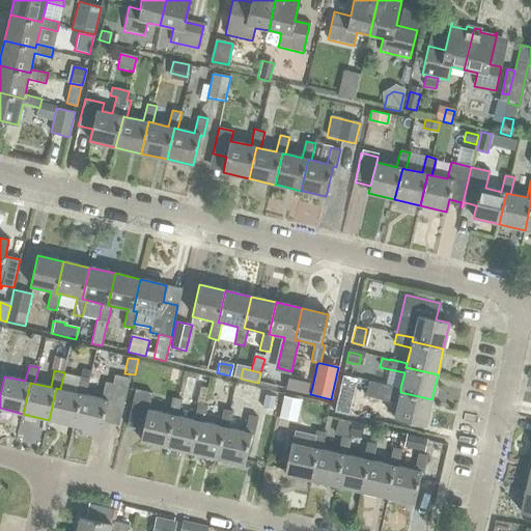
[(350,415),(358,379),(343,374),(335,412),(350,415)]
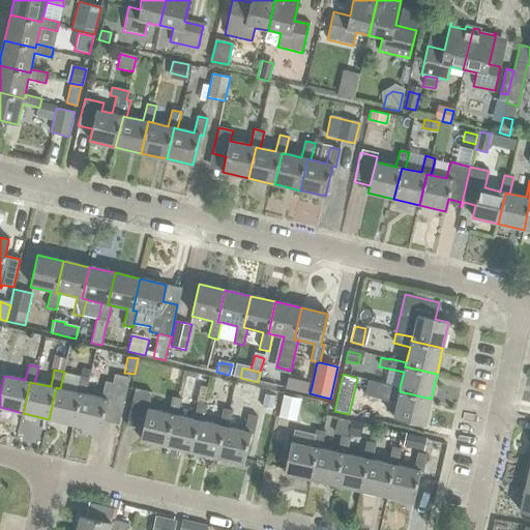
[(82,393),(75,424),(100,431),(102,421),(119,424),(129,378),(114,375),(112,383),(105,382),(101,399),(85,394),(82,393)]
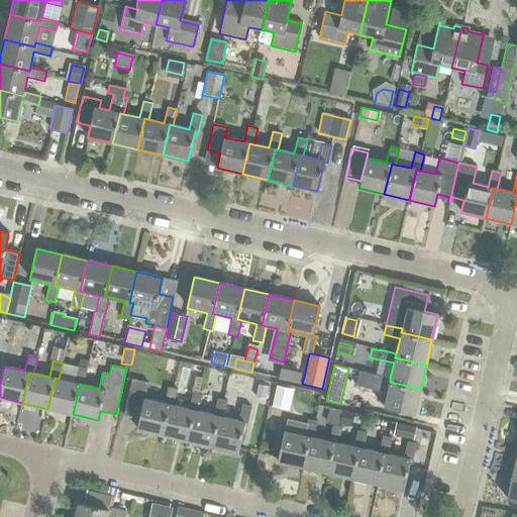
[(80,384),(83,385),(87,369),(78,367),(74,383),(59,379),(55,378),(47,409),(73,414),(80,384)]
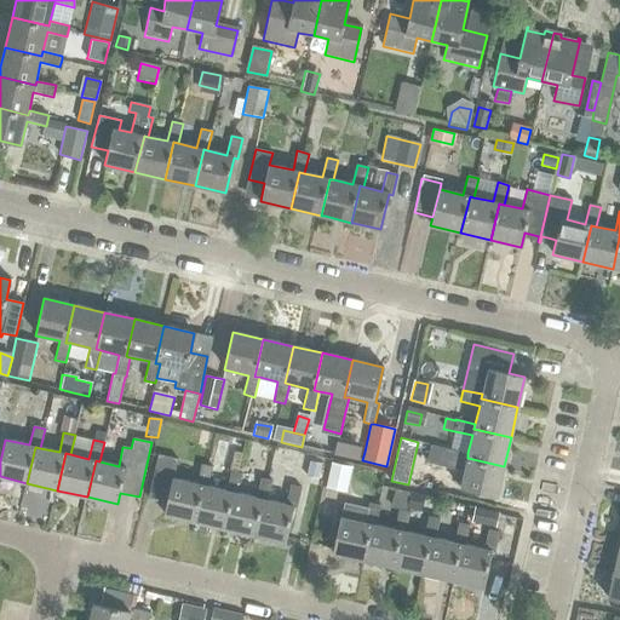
[(337,445),(334,454),(362,460),(365,452),(337,445)]
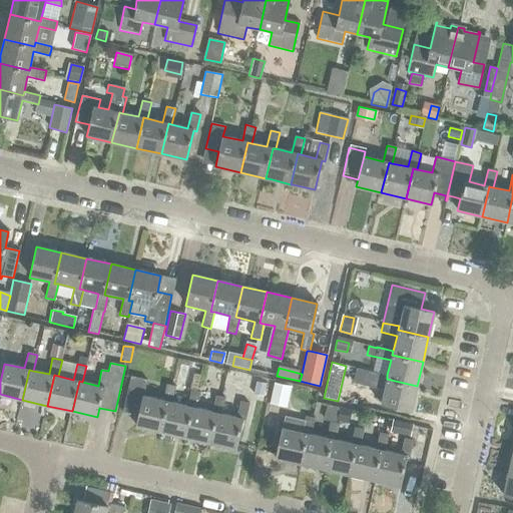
[(411,412),(417,386),(387,379),(387,375),(356,368),(353,383),(384,391),(381,404),(411,412)]
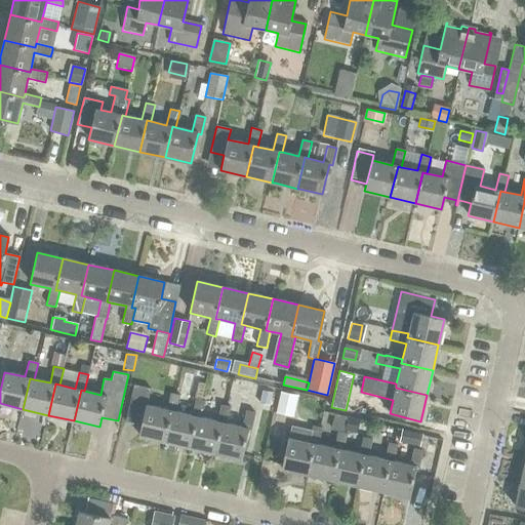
[(146,405),(150,389),(134,385),(135,384),(134,384),(127,415),(143,419),(146,405)]
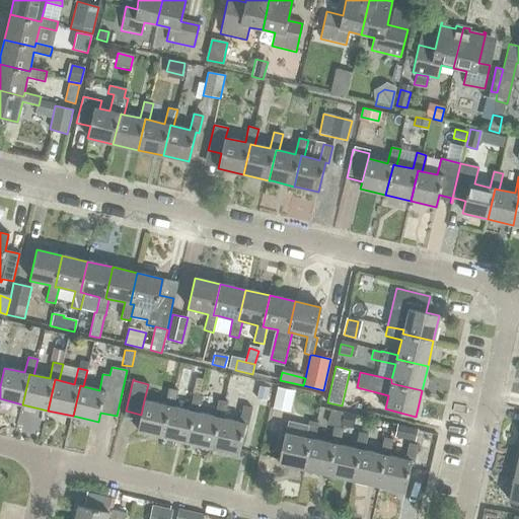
[(274,389),(260,386),(255,399),(272,403),(274,389)]
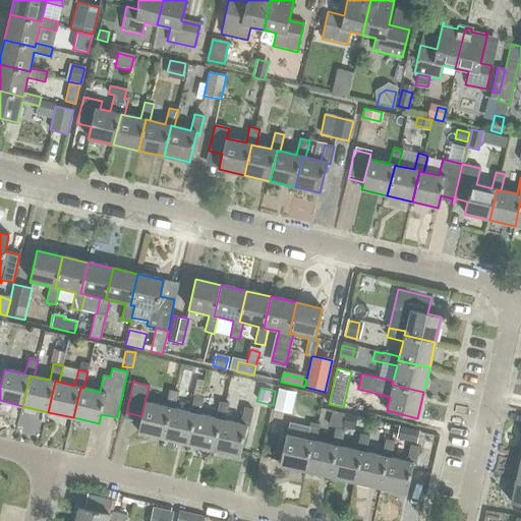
[(274,409),(292,413),(296,393),(277,390),(274,409)]
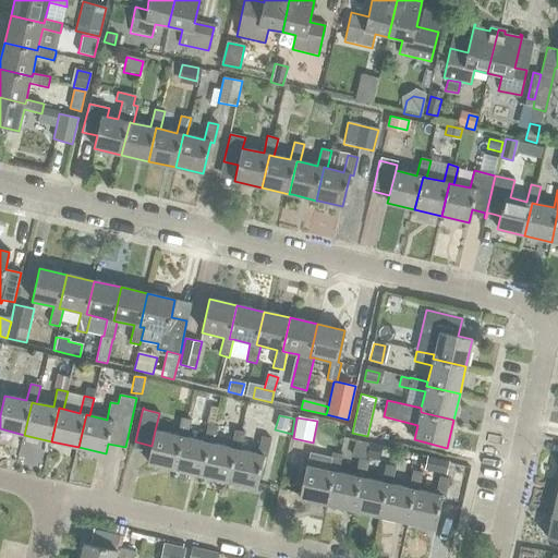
[(147,463),(174,470),(183,437),(186,438),(191,421),(181,419),(177,436),(155,431),(152,446),(147,463)]
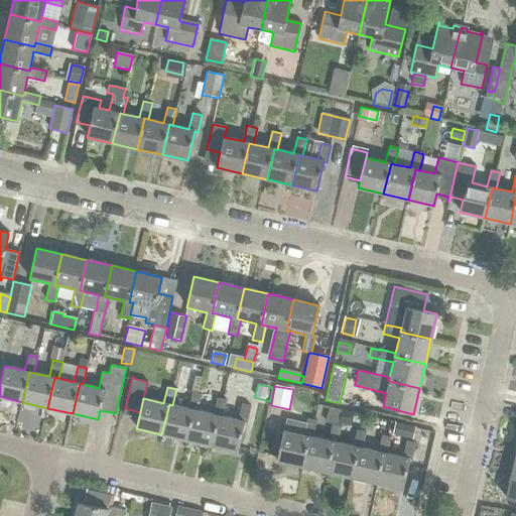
[(161,434),(186,440),(194,410),(198,410),(202,394),(191,392),(188,408),(172,405),(169,404),(161,434)]
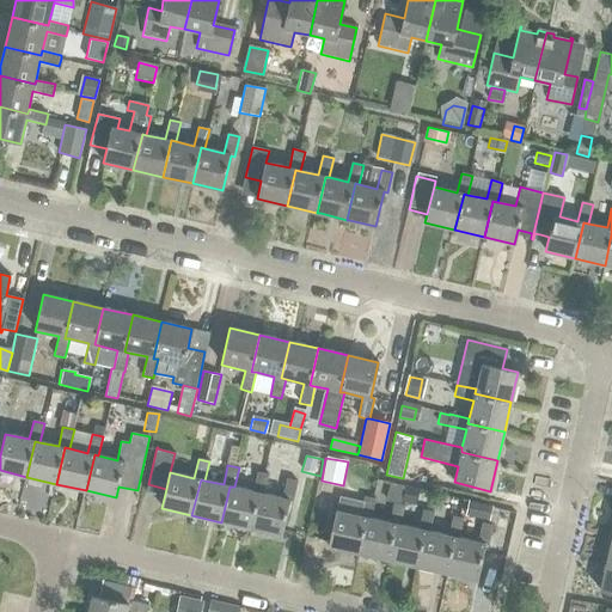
[(221,522),(225,522),(251,530),(259,493),(263,494),(268,475),(257,472),(252,491),(234,487),(230,487),(221,522)]
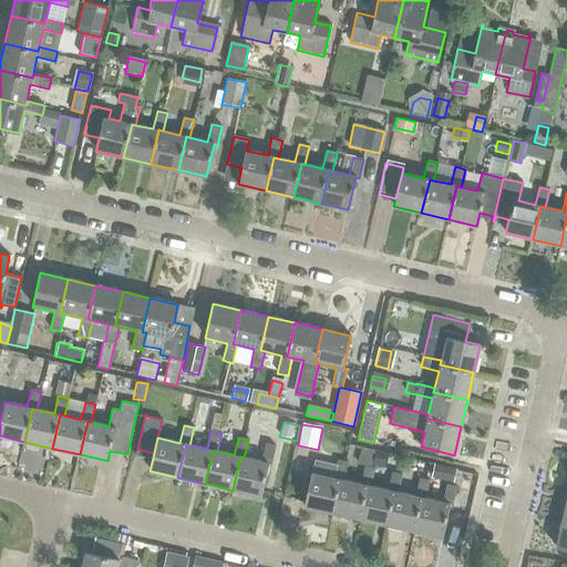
[(261,462),(244,457),(240,456),(233,491),(260,496),(261,493),(268,464),(271,465),(276,446),(265,444),(261,462)]
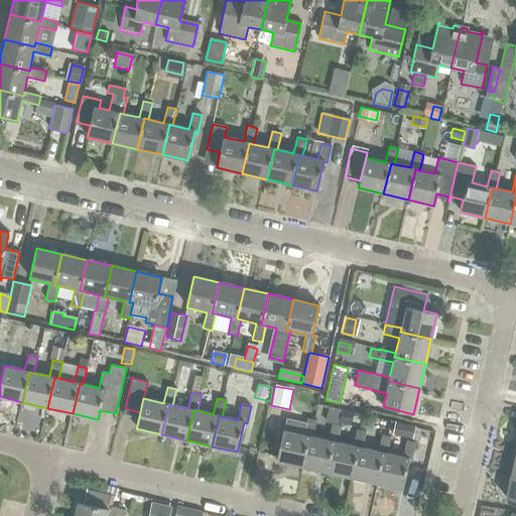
[(337,425),(340,410),(328,407),(325,423),(332,424),(337,425)]
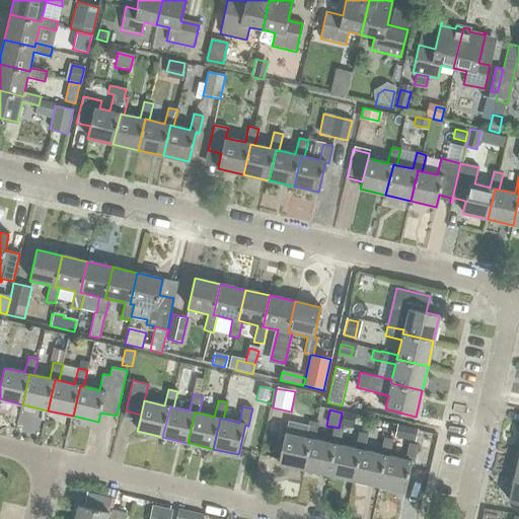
[(352,427),(354,415),(343,413),(341,424),(352,427)]
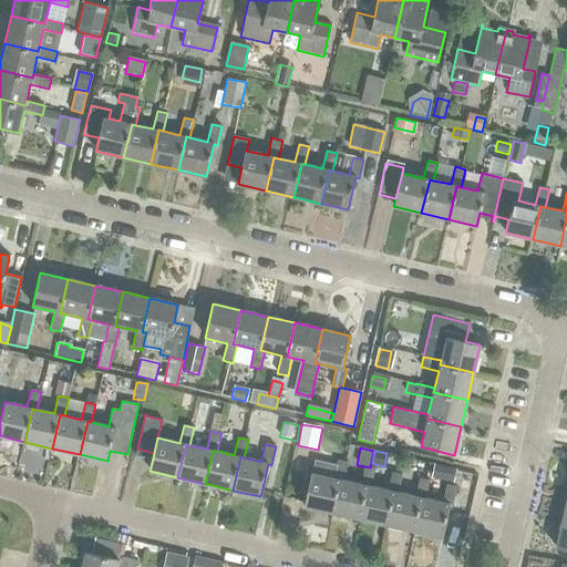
[(399,471),(401,460),(392,457),(389,468),(399,471)]
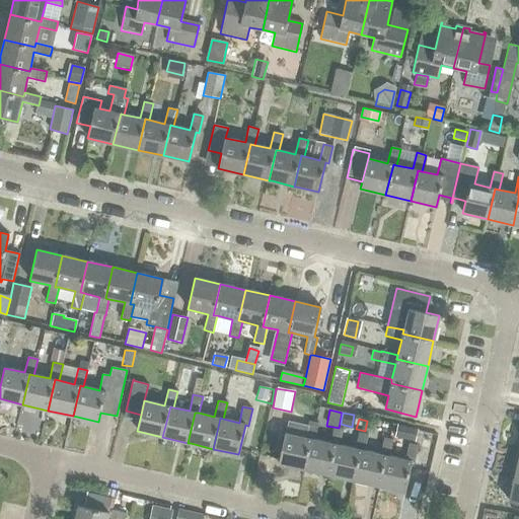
[(278,463),(304,469),(310,439),(314,440),(318,424),(309,422),(308,425),(288,421),(279,461),(278,463)]
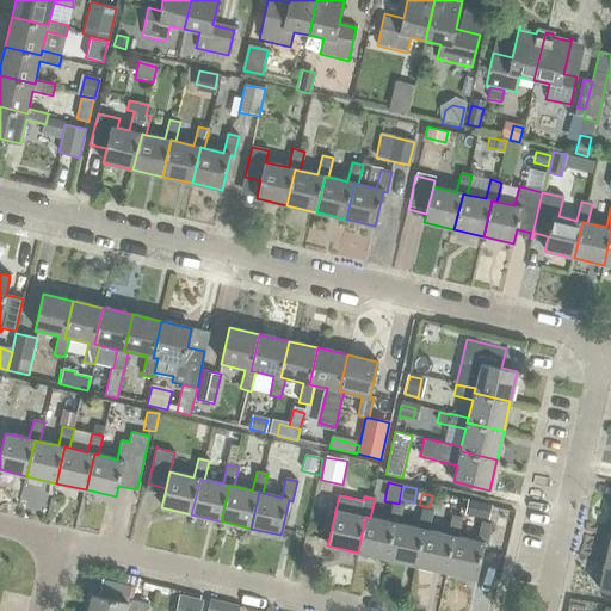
[(488,520),(491,506),(468,500),(464,514),(488,520)]
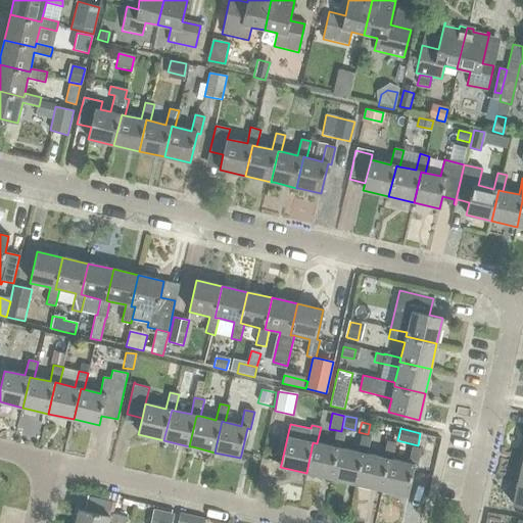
[(306,473),(331,479),(338,447),(342,448),(345,432),(341,431),(336,430),(333,446),(317,443),(313,442),(306,473)]
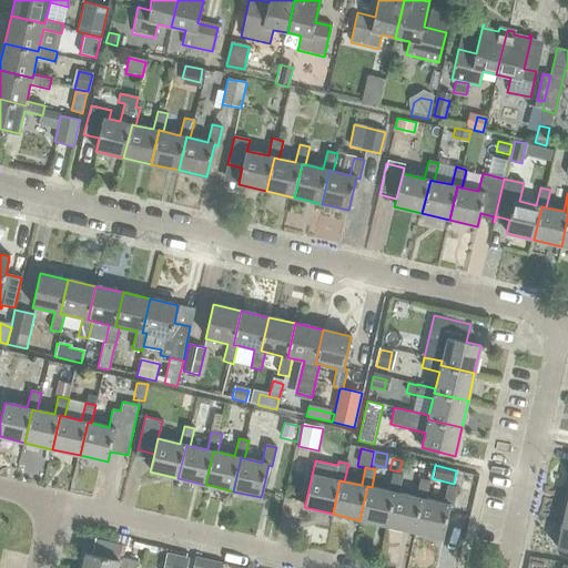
[(359,520),(387,526),(395,493),(398,494),(403,476),(393,474),(388,492),(372,487),(367,486),(359,520)]
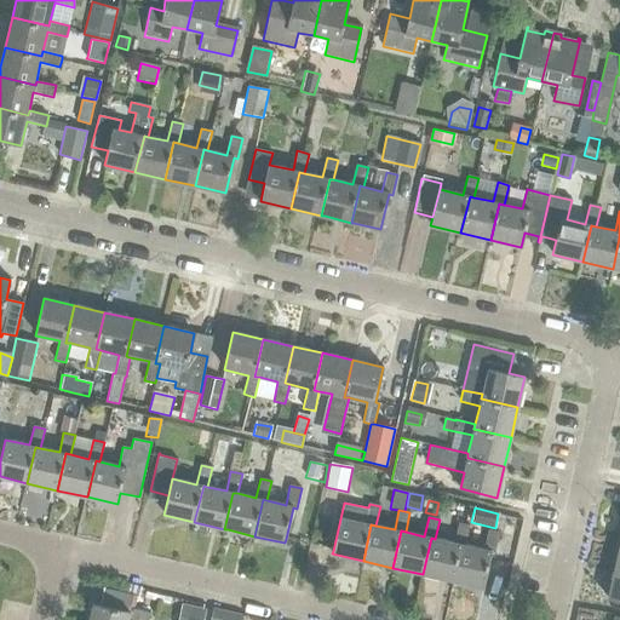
[(423,574),(452,581),(460,544),(465,545),(469,526),(458,523),(454,543),(435,539),(431,538),(423,574)]
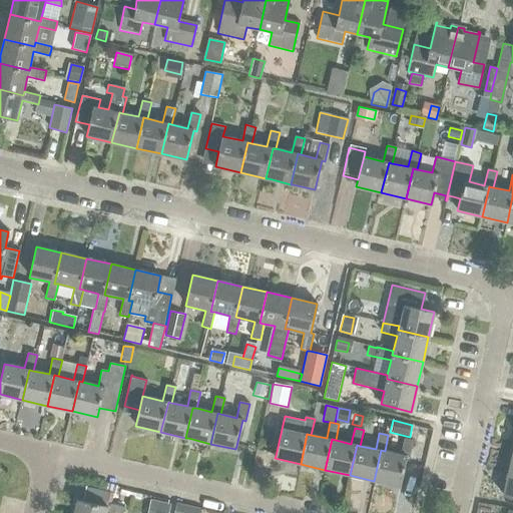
[(381,450),(374,481),(400,486),(406,457),(409,458),(413,441),(404,438),(400,455),(385,451),(381,450)]
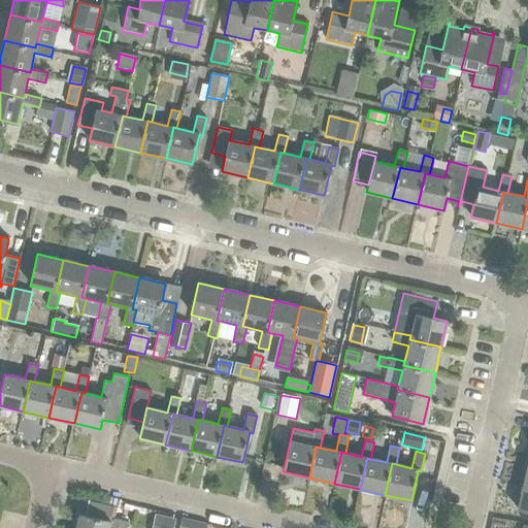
[(527,485),(523,484),(517,509),(527,512),(527,485)]
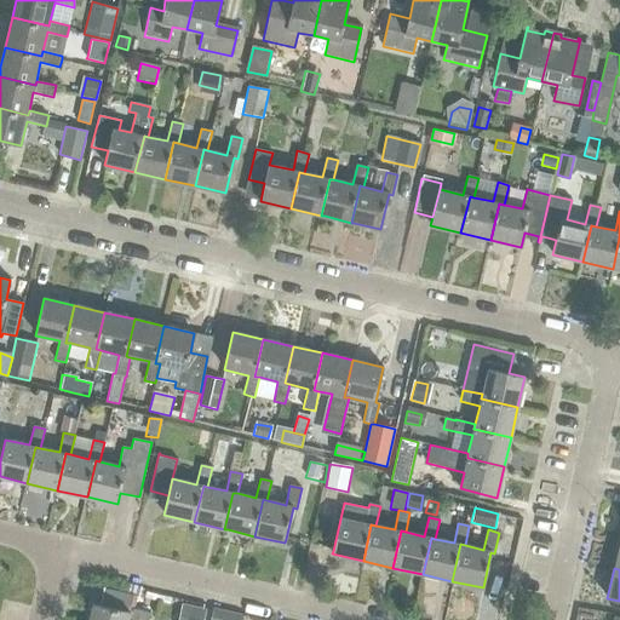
[(171,604),(172,598),(145,592),(144,598),(171,604)]
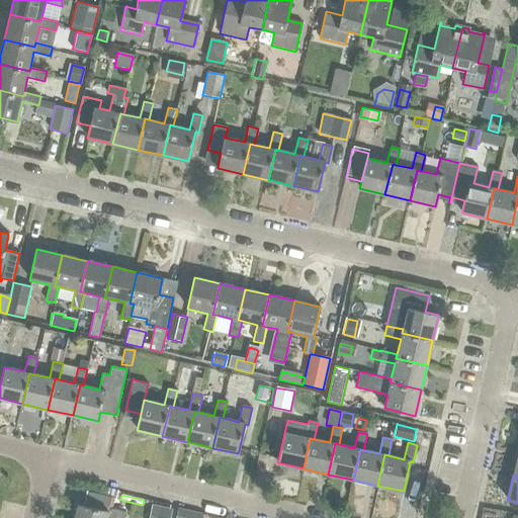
[(78,504),(74,517),(106,517),(107,517),(110,517),(123,517),(125,512),(108,508),(107,511),(78,504)]
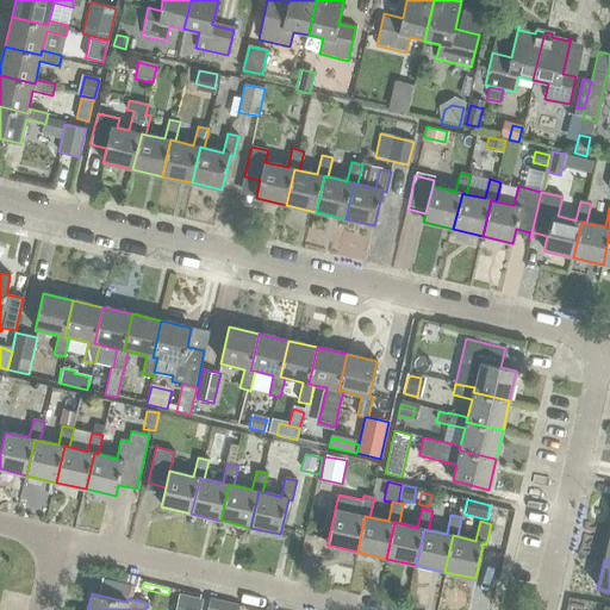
[(198,609),(201,599),(182,595),(179,609),(198,609)]
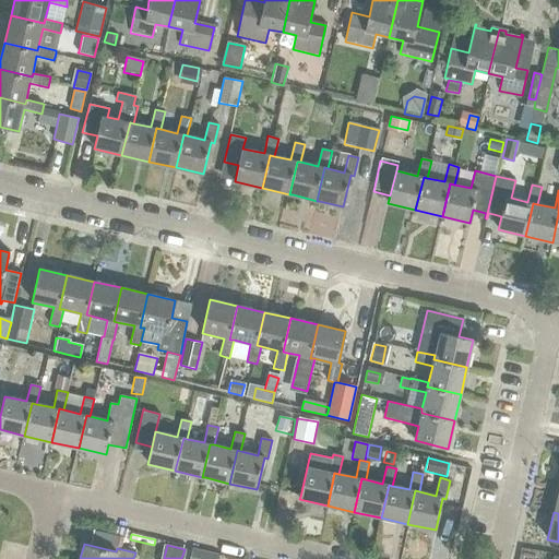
[(219,558),(221,556),(194,549),(192,558),(219,558)]
